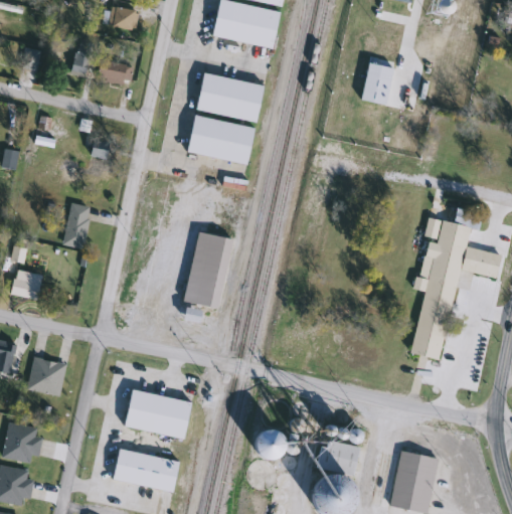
[(273,47),(212,36),(219,0),(280,11),(273,47)]
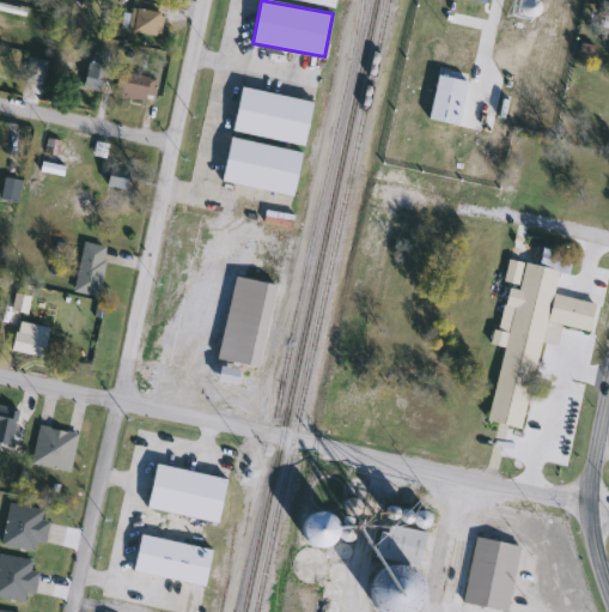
[(127,29),(133,6),(163,13),(157,37),(127,29)]
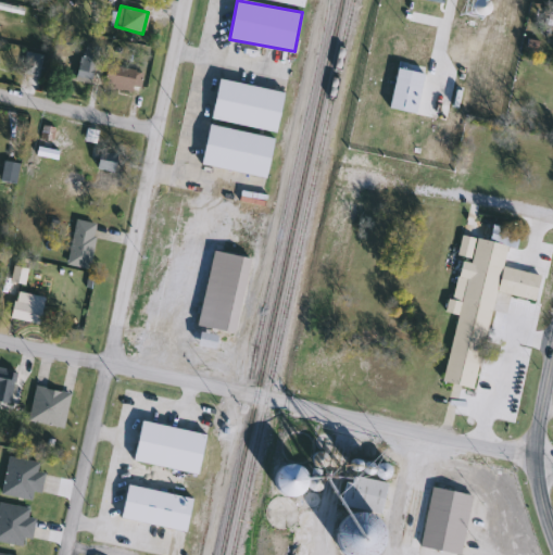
[(100,42),(105,66),(95,68),(97,78),(84,82),(76,48),(100,42)]
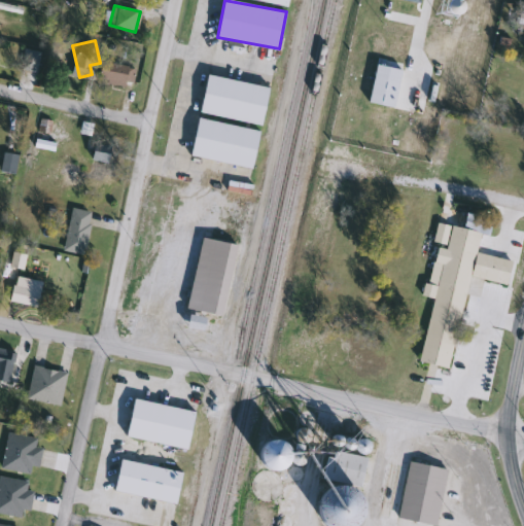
[(24,71),(26,49),(41,51),(39,72),(24,71)]
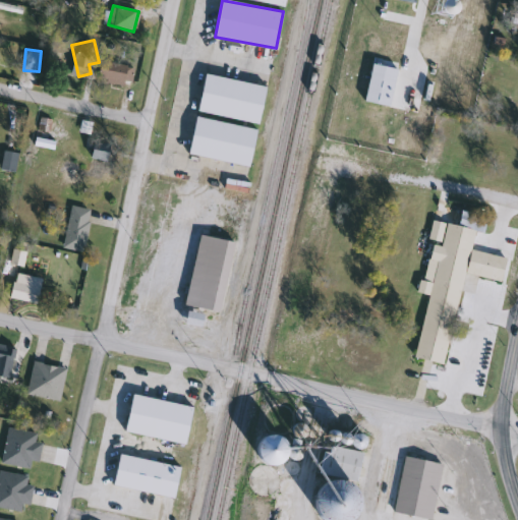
[(398,68),(391,106),(365,101),(372,63),(398,68)]
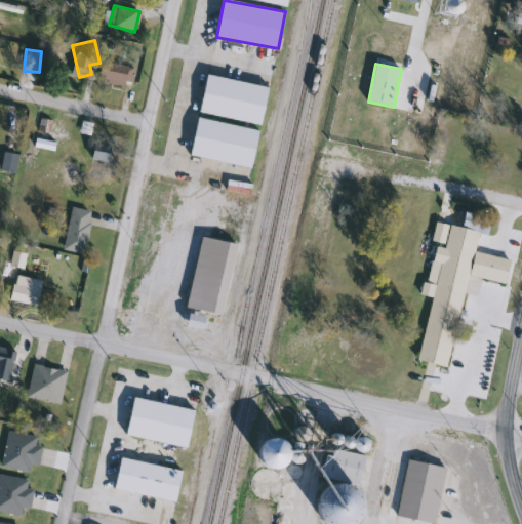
[(269,86),(262,124),(200,112),(208,74),(269,86)]
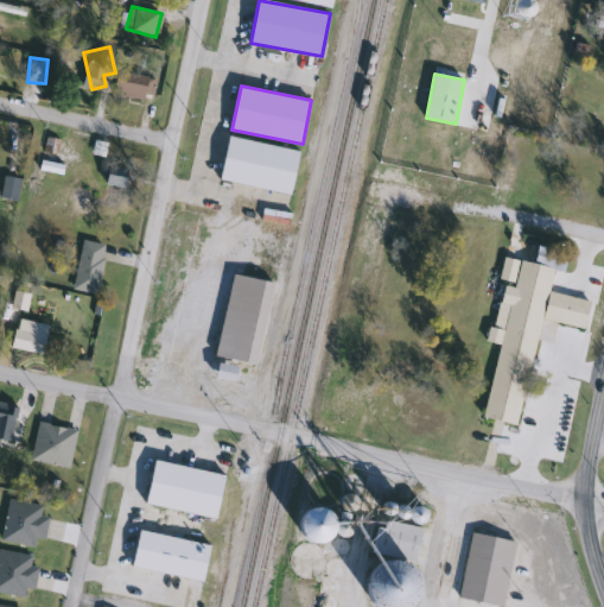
[(222,179),(230,136),(300,150),(292,194),(222,179)]
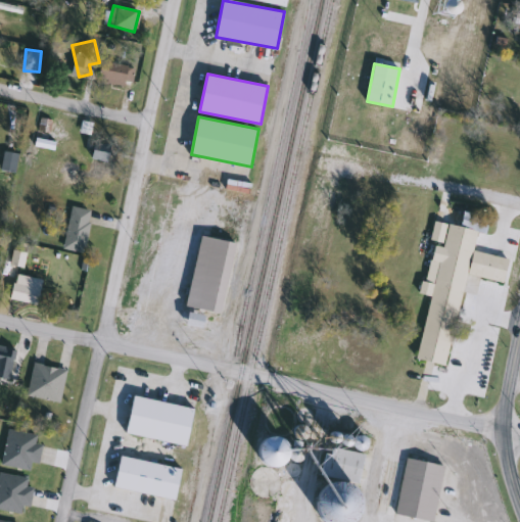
[(93,173),(93,143),(109,143),(109,173),(93,173)]
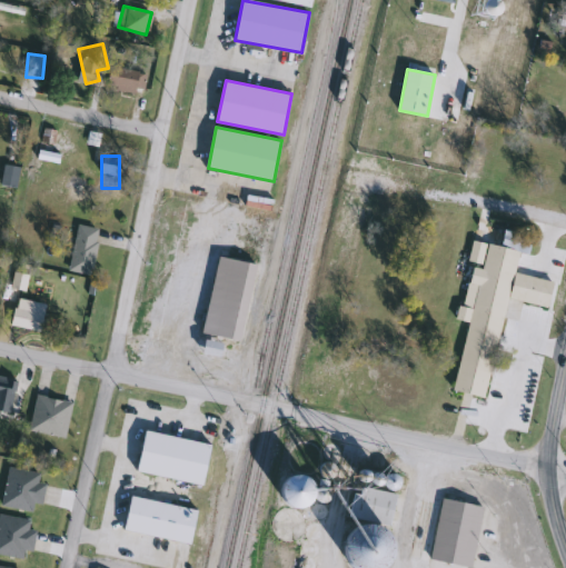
[(93,275),(69,270),(78,223),(101,228),(93,275)]
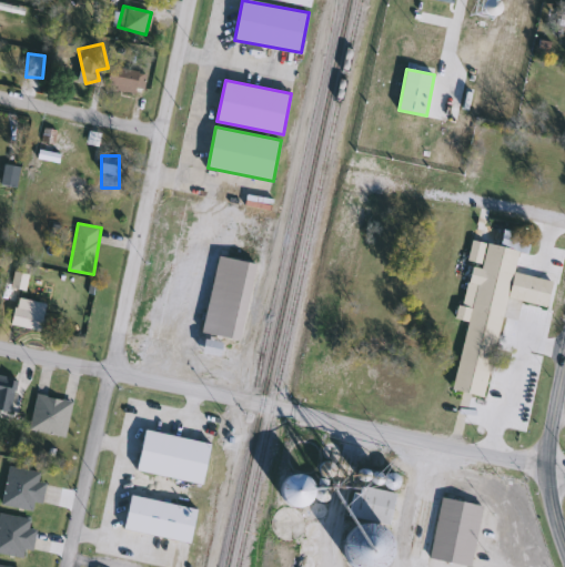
[(455,391),(480,263),(470,261),(476,225),(487,228),(484,242),(502,245),(504,233),(531,238),(528,253),(518,251),(515,273),(554,280),(548,306),(521,301),(517,320),(502,316),(486,396),(455,391)]
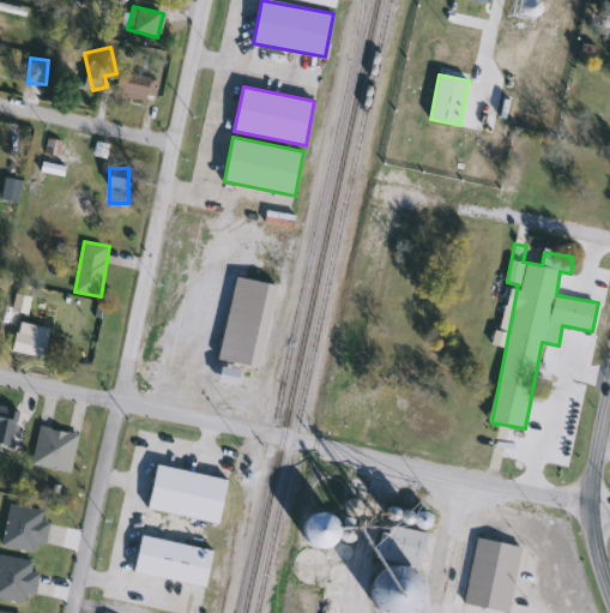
[(219,360),(236,276),(277,284),(260,368),(219,360)]
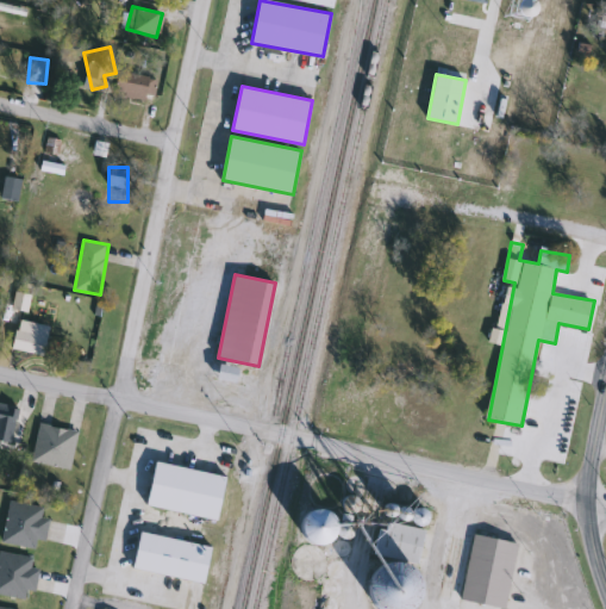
[(44,355),(12,348),(18,321),(50,328),(44,355)]
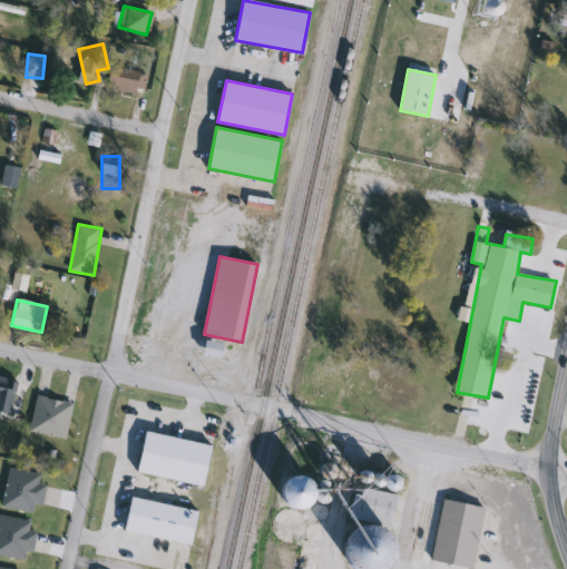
[(220,356),(203,352),(206,341),(223,345),(220,356)]
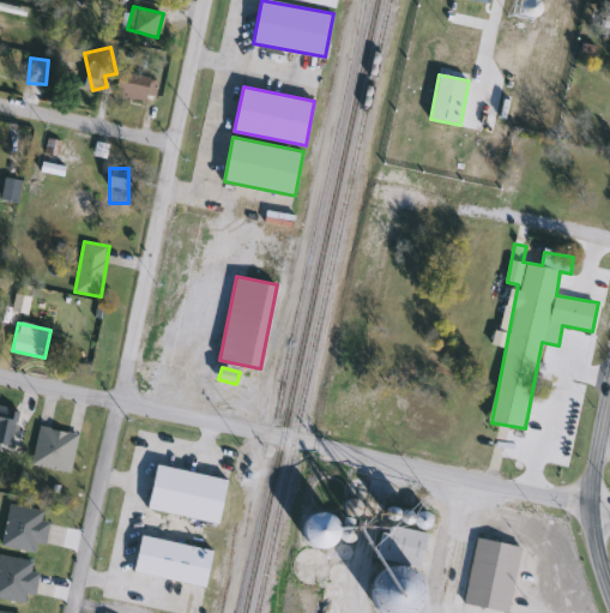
[(12,445),(0,442),(0,415),(18,419),(12,445)]
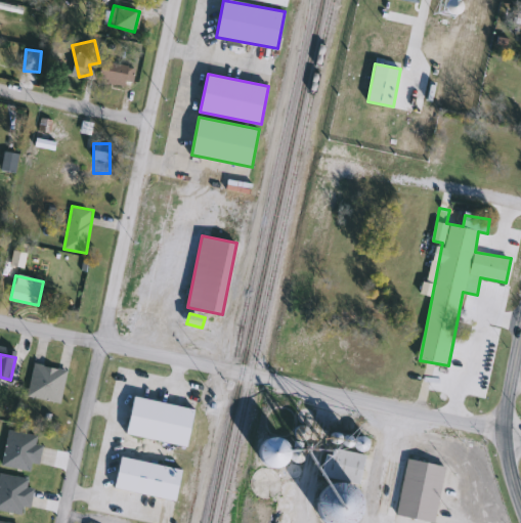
[(29,395),(36,363),(69,371),(61,402),(29,395)]
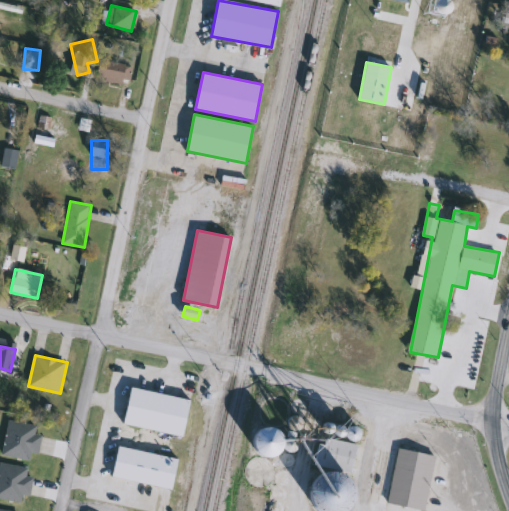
[(183,435),(124,425),(131,388),(190,398),(183,435)]
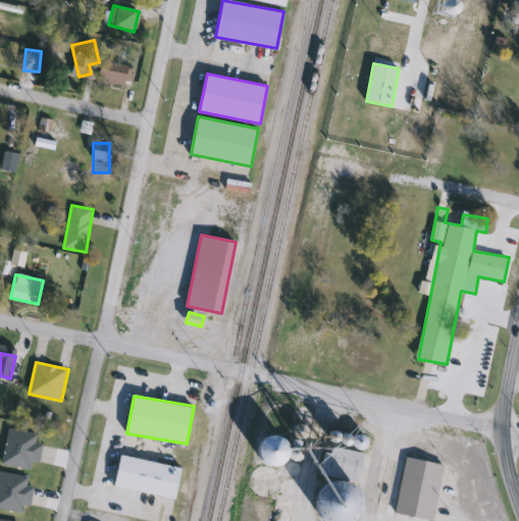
[(39,433),(37,441),(44,443),(40,462),(34,461),(33,468),(3,462),(9,427),(39,433)]
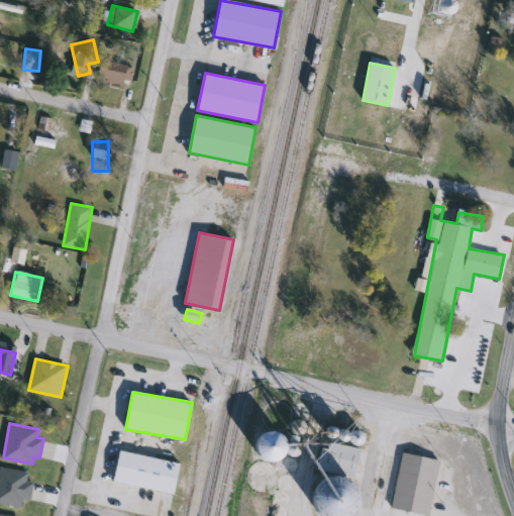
[(286,451),(262,459),(252,433),(277,425),(286,451)]
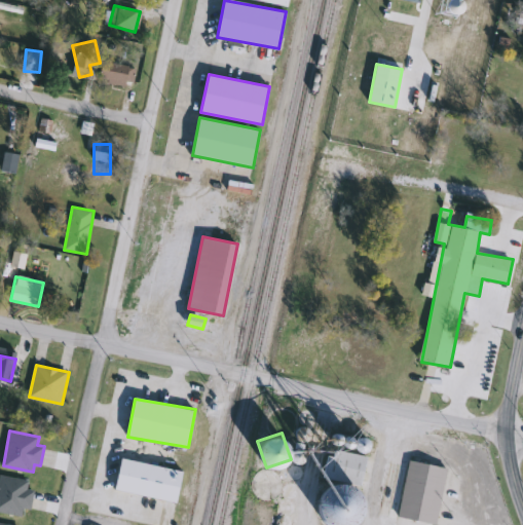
[(367,454),(361,485),(360,485),(351,524),(331,524),(322,523),(331,479),(325,478),(330,447),(367,454)]
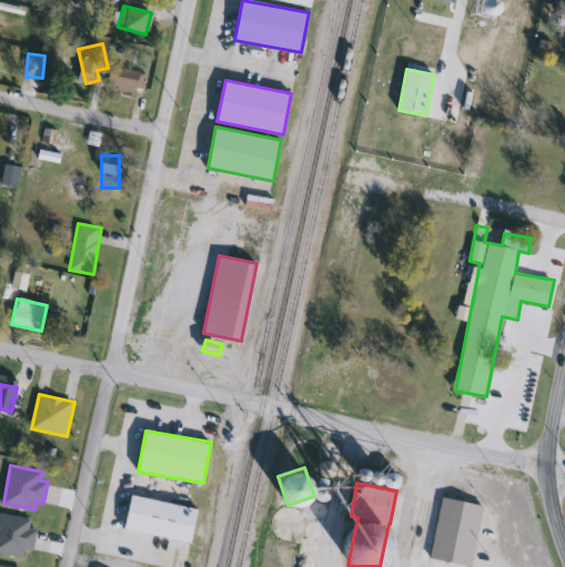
[(124,528),(131,494),(198,507),(191,542),(124,528)]
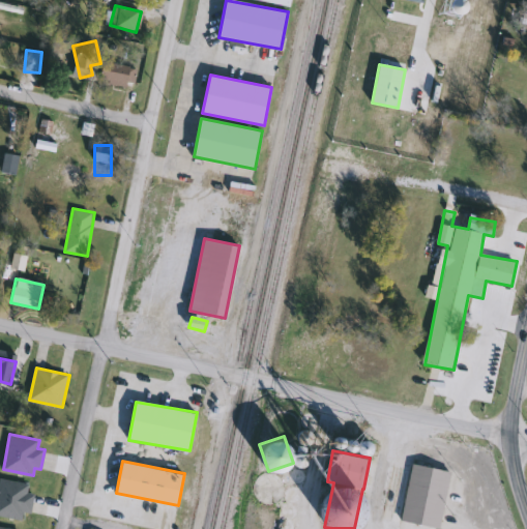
[(440,527),(401,520),(412,462),(451,470),(440,527)]
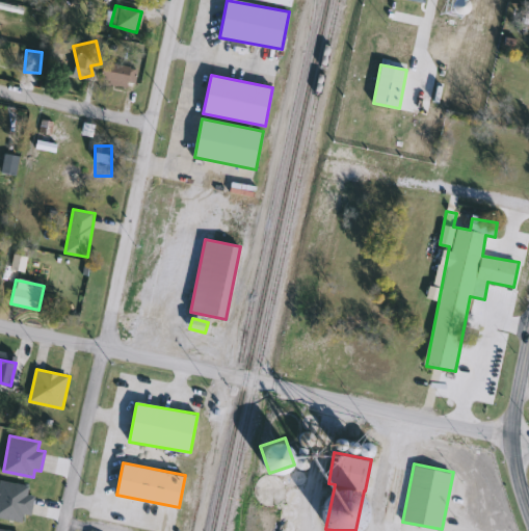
[(0,479),(30,484),(29,493),(33,494),(29,522),(0,516),(0,479)]
